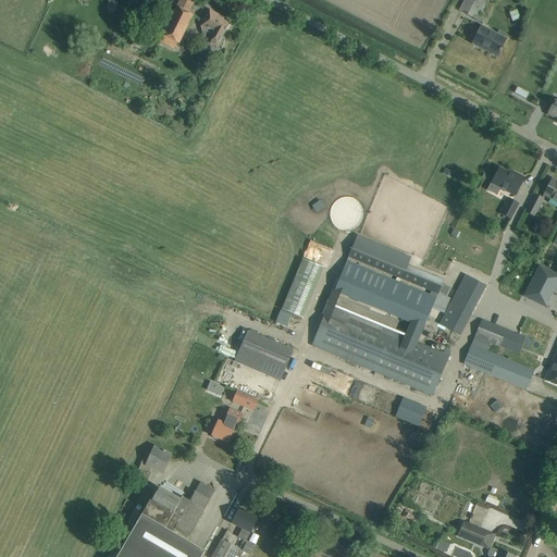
[(111,0),(108,0),(107,8),(116,10),(118,1),(111,0)]
